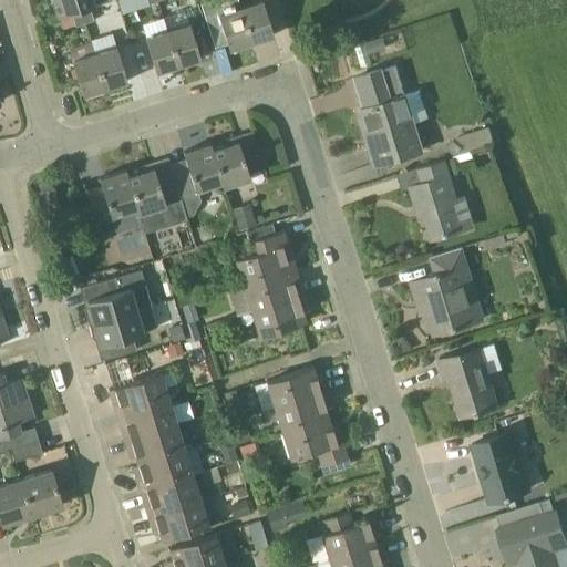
[(53,0),(54,1),(51,2),(54,13),(58,12),(59,16),(80,9),(89,7),(111,0),(53,0)]
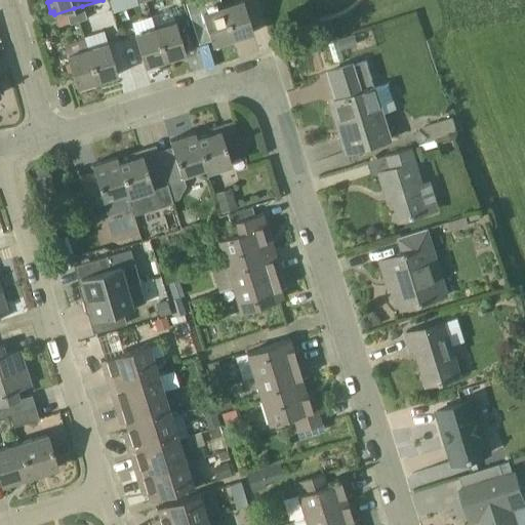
[(242,0),(223,6),(233,39),(253,33),(242,0)]
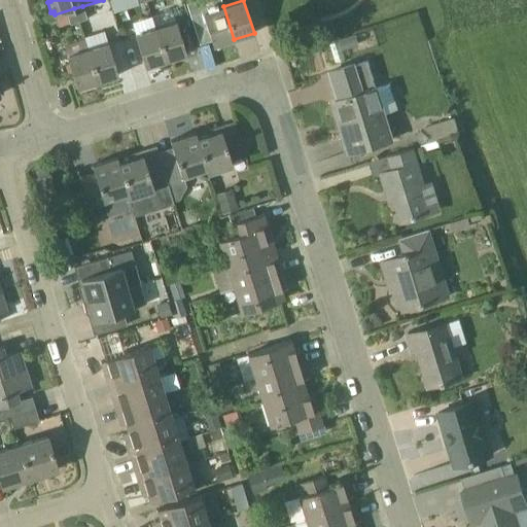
[(86,20),(82,6),(74,8),(78,22),(86,20)]
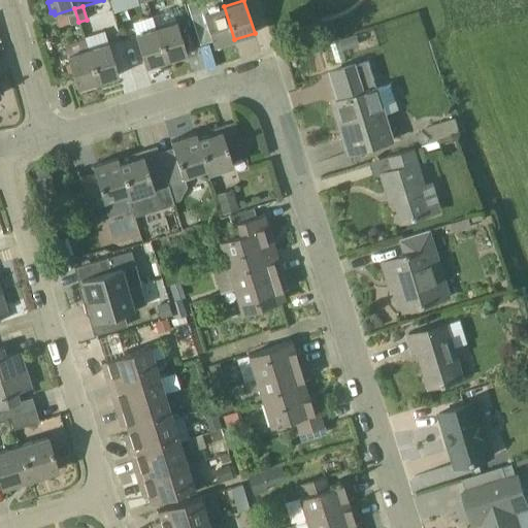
[(224,6),(203,13),(212,45),(234,39),(224,6)]
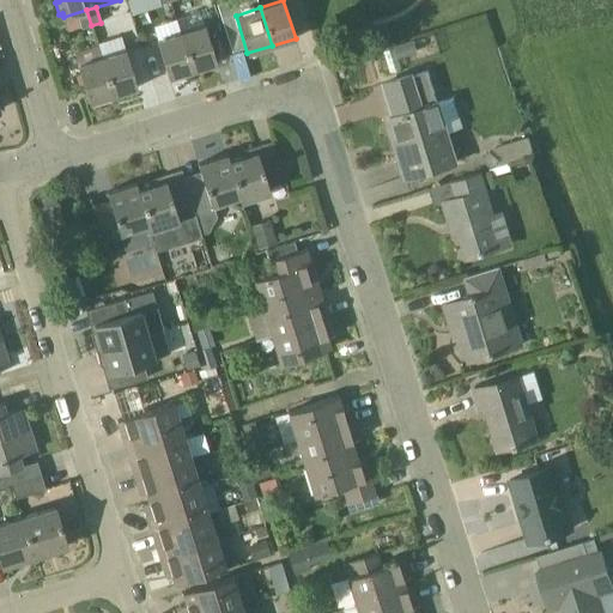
[(77,13),(82,29),(91,25),(86,10),(77,13)]
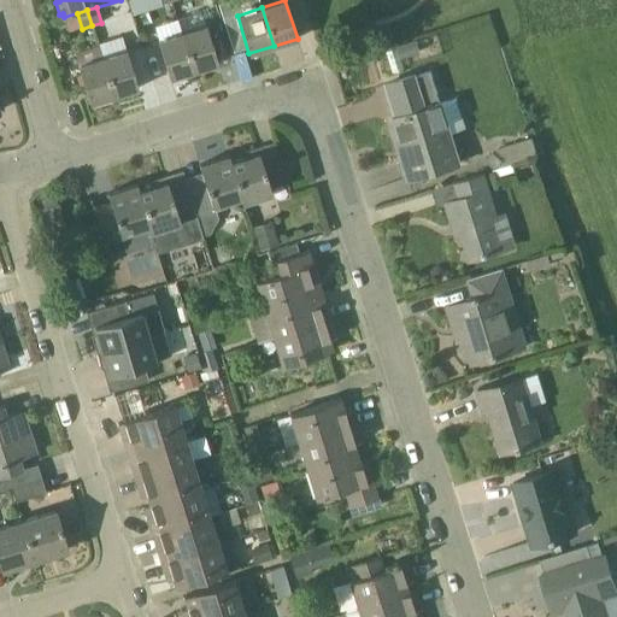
[(64,17),(64,18),(69,31),(69,33),(82,29),(77,13),(64,17)]
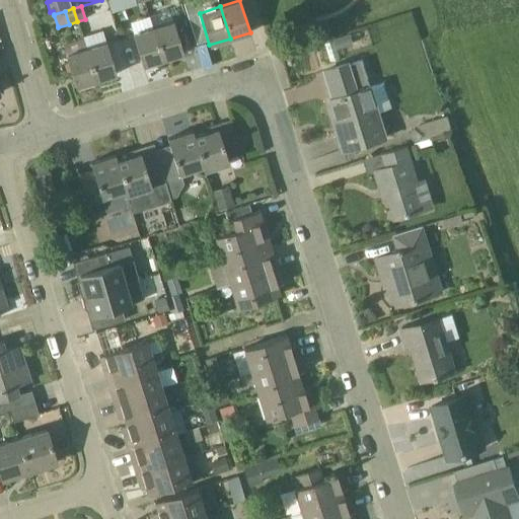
[(153,27),(163,60),(183,53),(173,21),(153,27)]
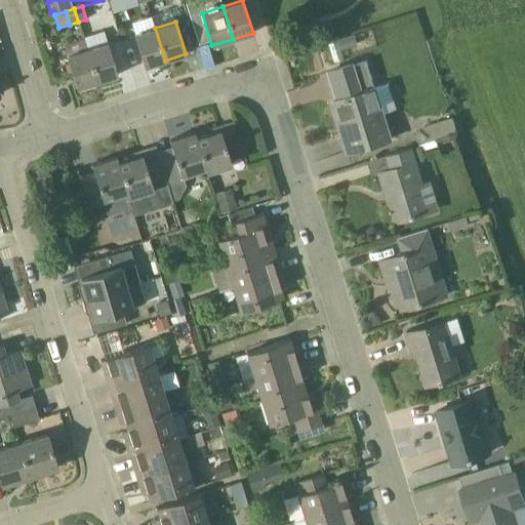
[(155,28),(134,34),(145,67),(165,61),(155,28)]
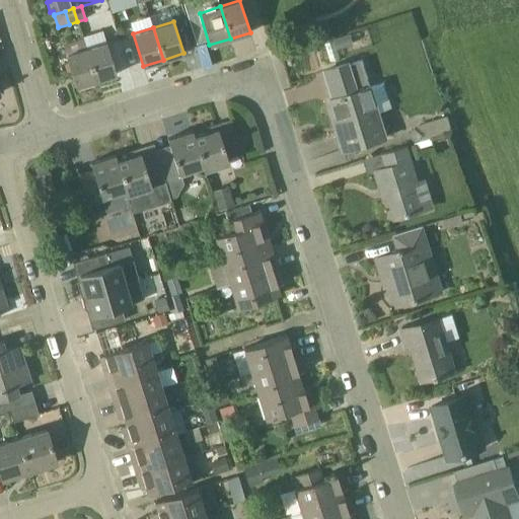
[(350,35),(349,35),(339,39),(335,40),(338,49),(353,44),(350,35)]
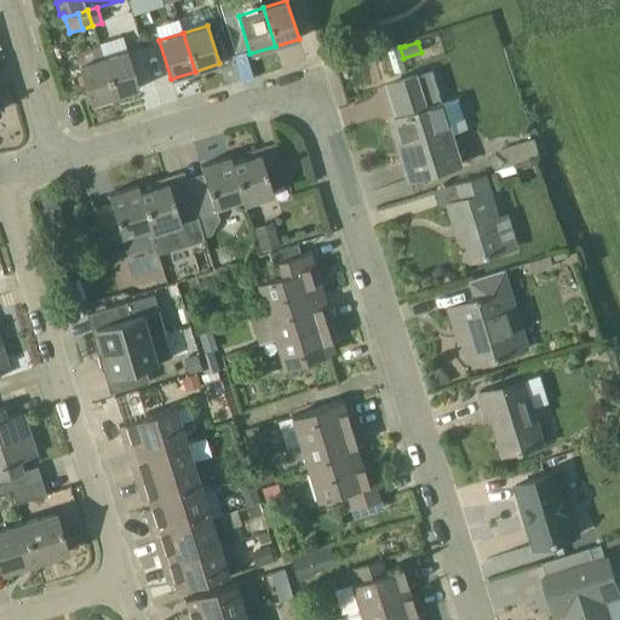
[(74,51),(78,65),(90,104),(114,96),(102,58),(98,44),(74,51)]
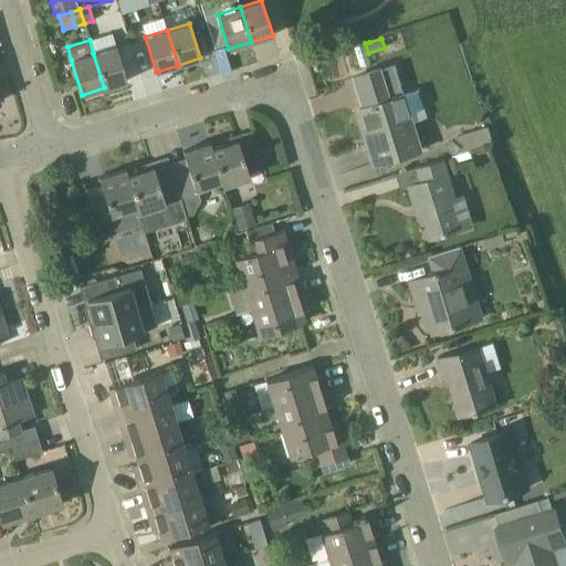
[(126,81),(116,45),(93,53),(104,87),(126,81)]
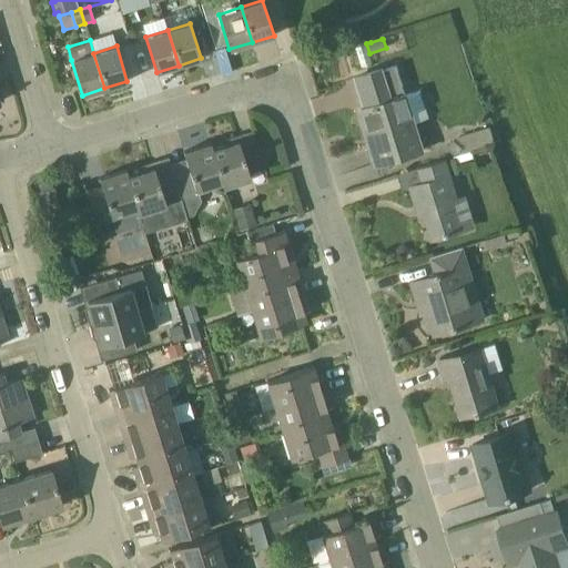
[(369,146),(375,165),(422,151),(396,66),(355,79),(376,144),(369,146)]
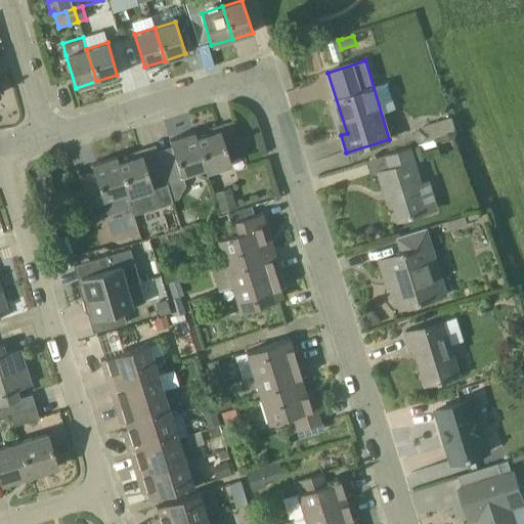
[(193,133),(206,172),(230,165),(228,159),(243,155),(245,160),(246,160),(233,120),(231,121),(233,126),(197,138),(194,132),(193,133)]
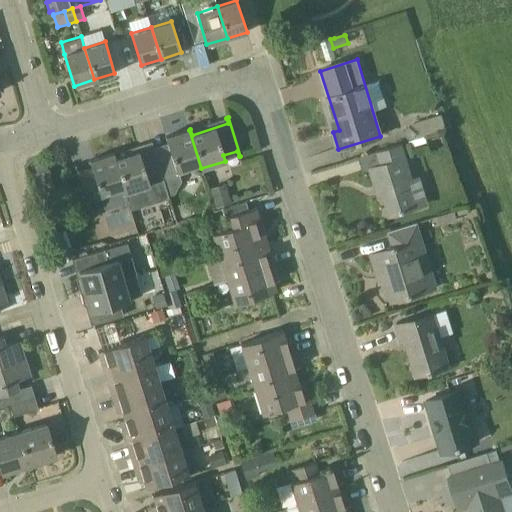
[(406,137),(410,141),(411,141),(417,134),(416,133),(409,126),(402,134),(406,137)]
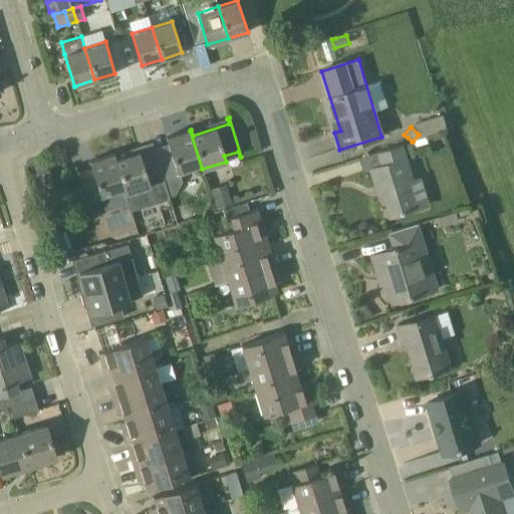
[(166,138),(170,150),(156,154),(152,142),(151,143),(153,148),(164,181),(179,176),(177,170),(199,163),(201,170),(202,169),(190,131),(166,138)]
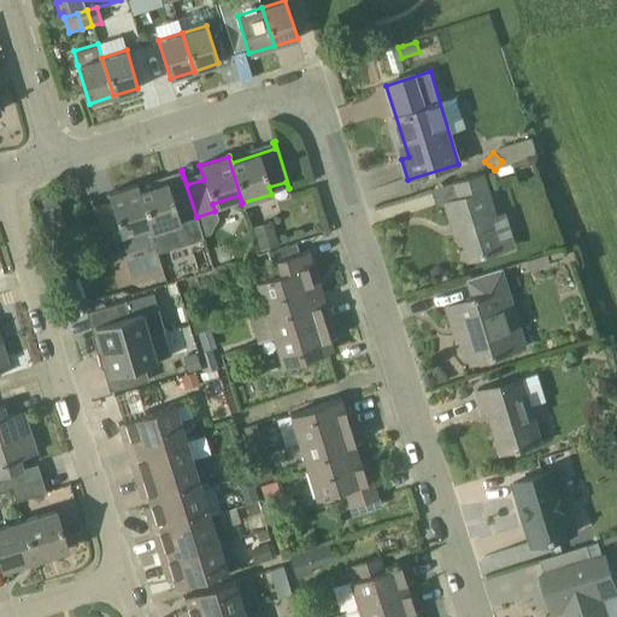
[(489,191),(483,174),(454,182),(454,183),(432,189),(438,206),(445,204),(452,224),(458,223),(469,259),(516,245),(506,211),(497,215),(489,191)]
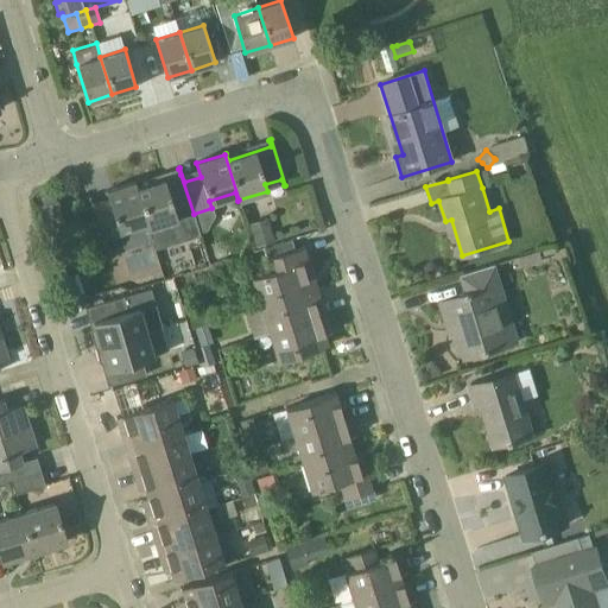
[(194,214),(181,175),(137,189),(134,182),(133,182),(135,189),(149,228),(153,247),(198,233),(192,214),(194,214)]
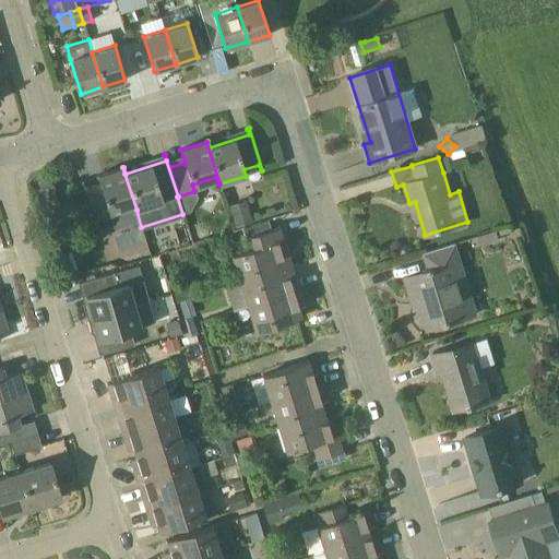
[(97,176),(102,189),(86,193),(83,180),(81,180),(94,223),(110,218),(114,227),(138,219),(135,211),(137,210),(125,174),(122,167),(97,176)]
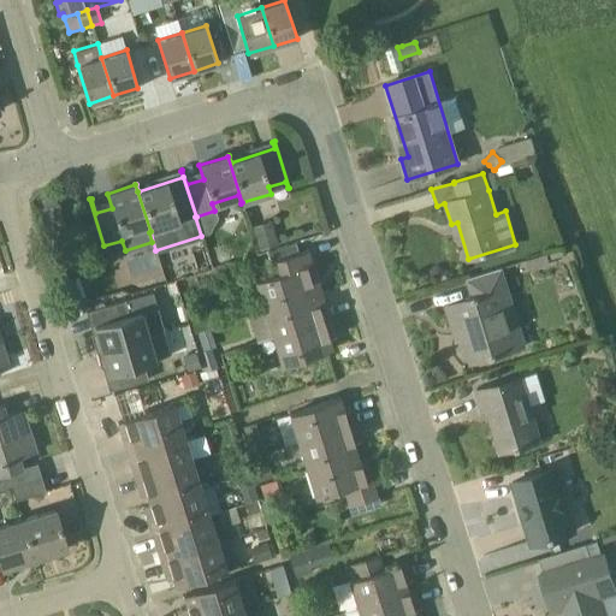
[(271,220),(252,226),(260,252),(279,246),(271,220)]
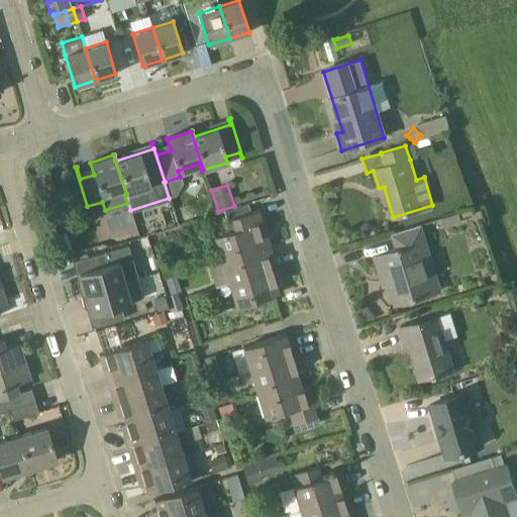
[(459,213),(442,218),(445,227),(462,222),(459,213)]
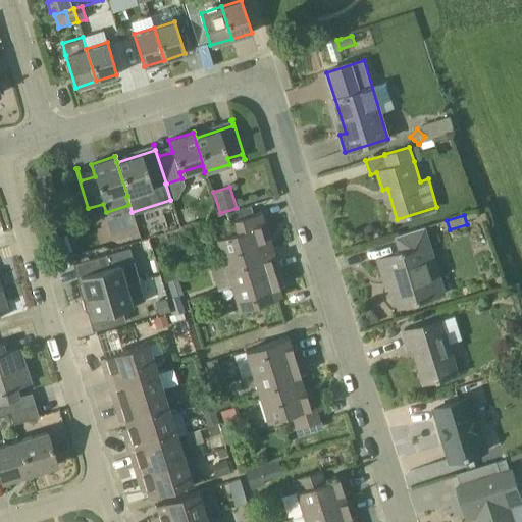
[(264,240),(269,238),(264,222),(215,238),(223,262),(266,249),(264,240)]
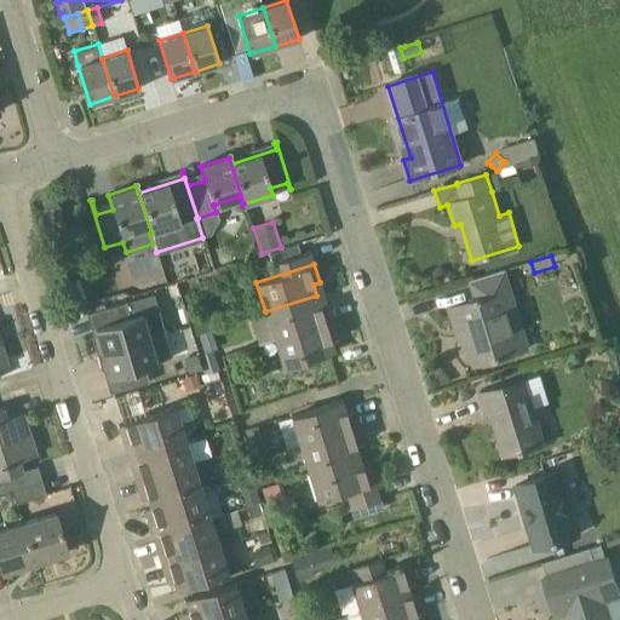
[(528,348),(505,275),(503,269),(471,280),(476,298),(449,306),(455,328),(463,326),(475,365),(528,348)]
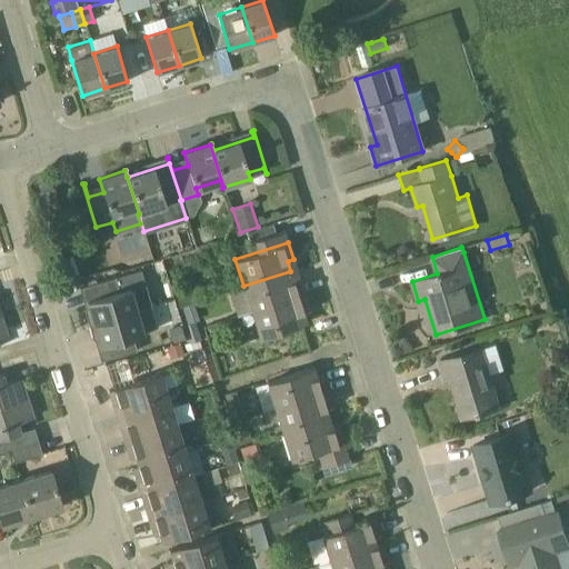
[(251,311),(305,295),(299,279),(293,281),(290,271),(243,286),(229,290),(237,316),(251,311)]
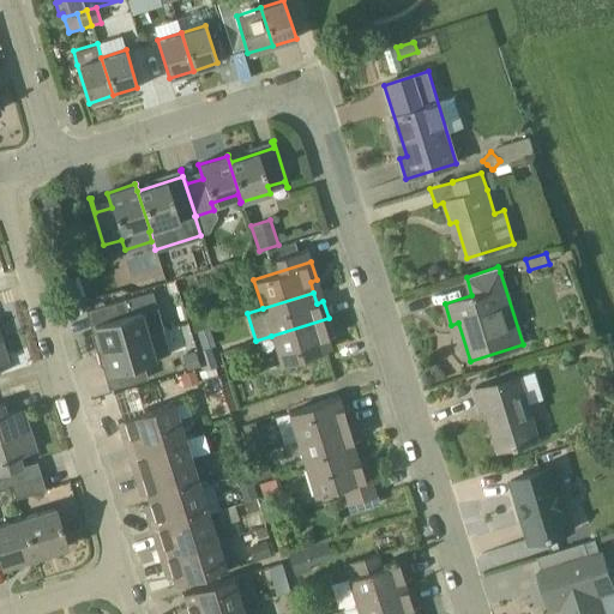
[(156,306),(140,311),(128,314),(125,299),(85,311),(85,312),(90,311),(96,331),(90,333),(96,350),(163,331),(156,306)]
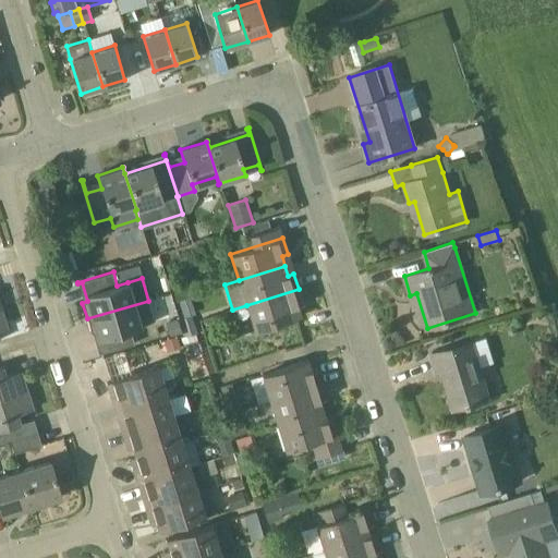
[(298,306),(303,304),(299,289),(246,305),(254,331),(301,316),(298,306)]
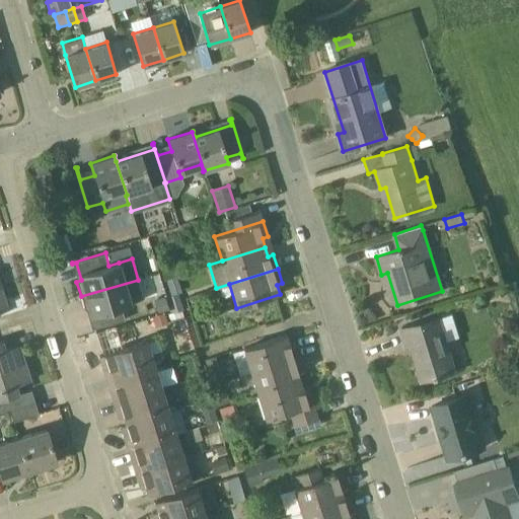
[(91,329),(125,319),(121,306),(143,300),(137,281),(138,280),(81,296),(85,310),(89,309),(94,326),(91,327),(91,329)]
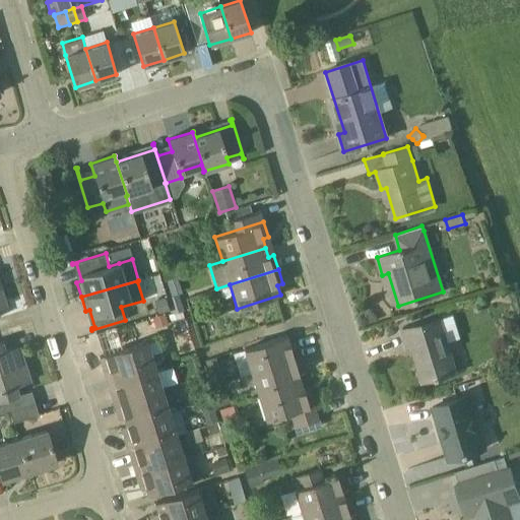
[(184,311),(179,295),(168,299),(173,315),(184,311)]
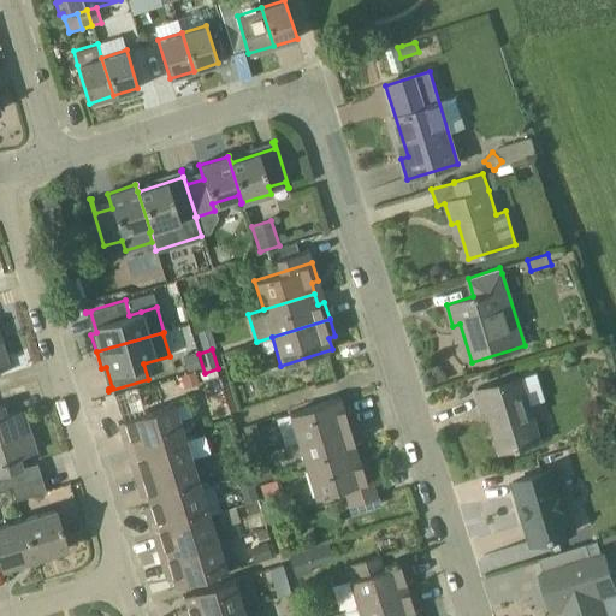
[(187,371),(200,366),(195,351),(182,355),(187,371)]
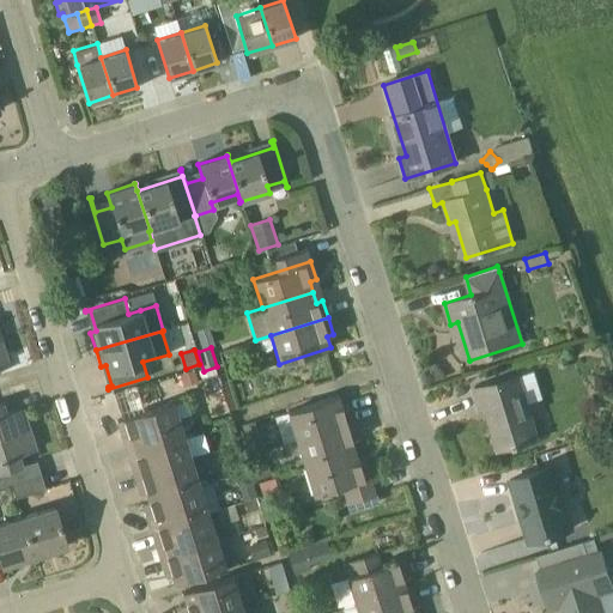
[(199,383),(194,369),(180,374),(183,388),(199,383)]
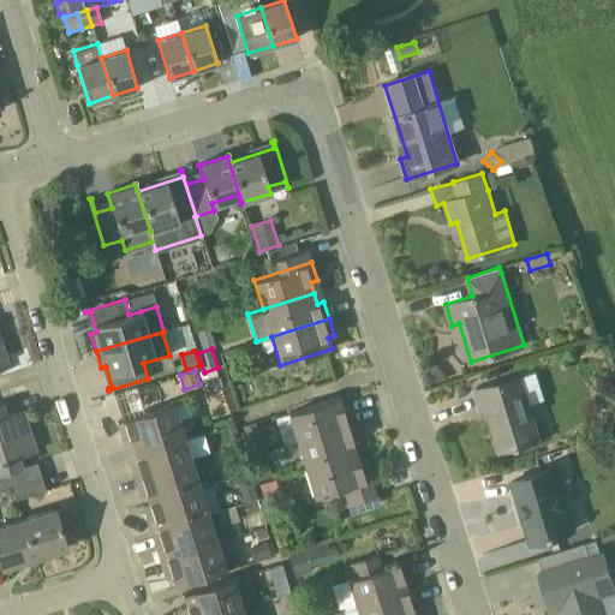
[(519,376),(494,384),(473,390),(479,412),(487,410),(500,451),(515,446),(517,448),(539,441),(519,376)]
